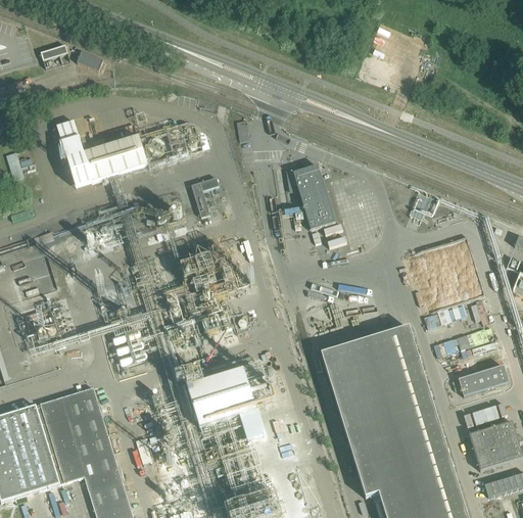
[(65,44),(42,52),(44,59),(67,51),(65,44)]
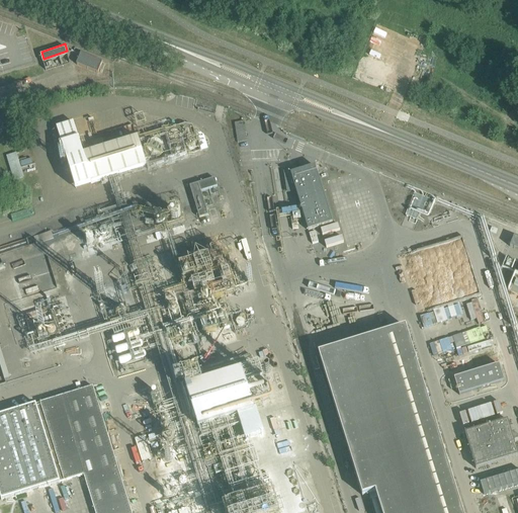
[(98,69),(102,58),(81,50),(76,61),(98,69)]
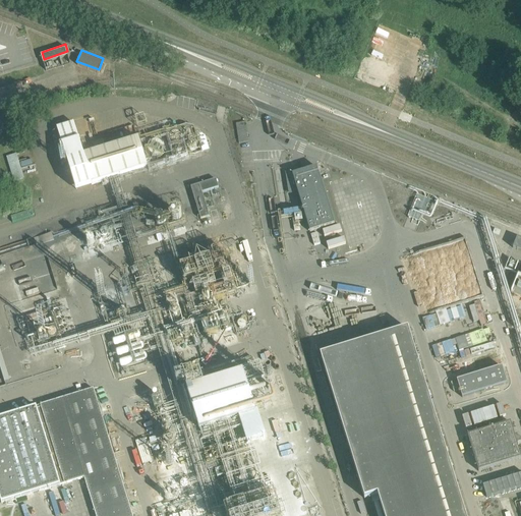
[(74,117),(57,123),(76,185),(149,164),(139,134),(84,151),(74,117)]
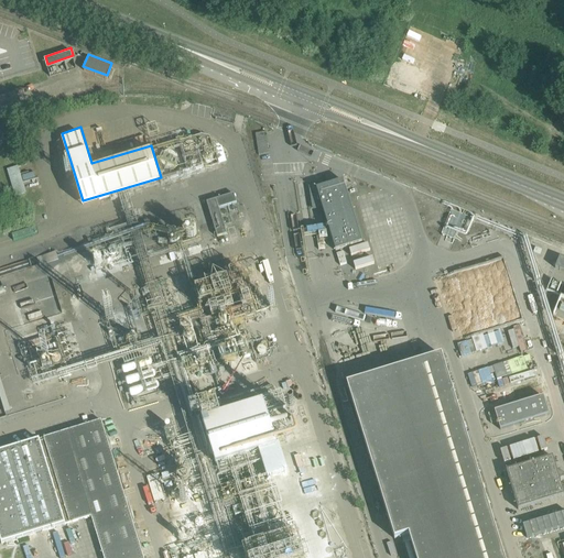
[(102,149),(105,157),(116,155),(112,146),(102,149)]
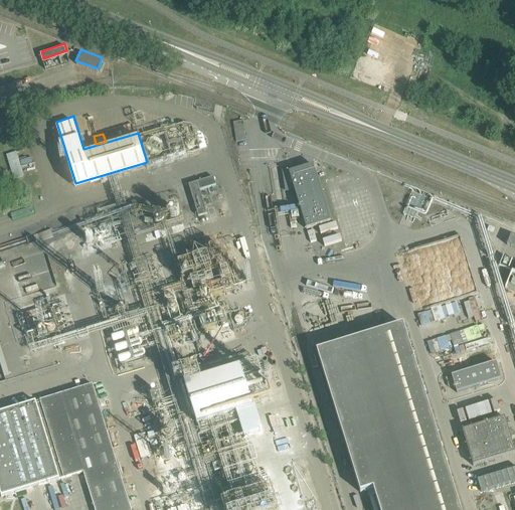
[(19,148),(9,149),(12,174),(23,172),(19,148)]
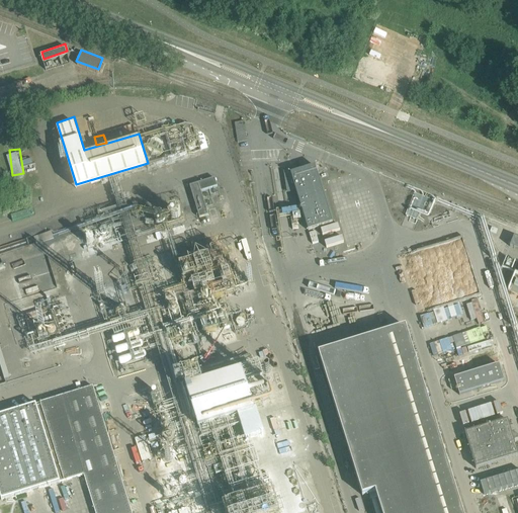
[(308,227),(333,220),(315,162),(305,165),(305,166),(300,167),(285,169),(288,184),(294,183),(296,187),(295,187),(308,227)]
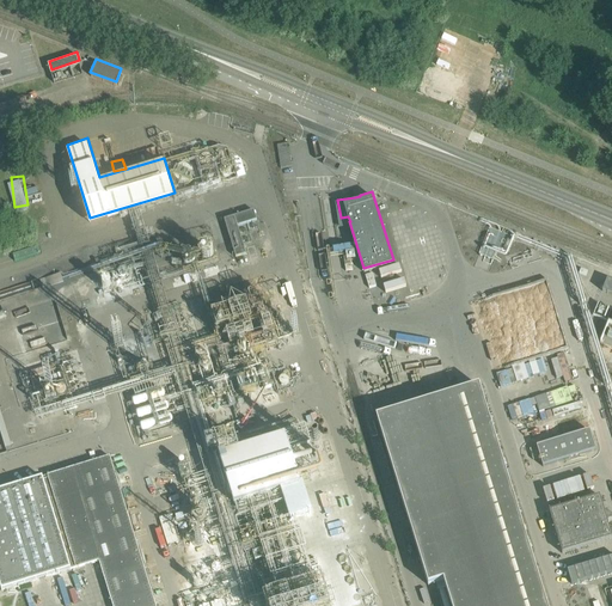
[(245,250),(237,222),(256,216),(254,206),(224,215),(236,253),(245,250)]
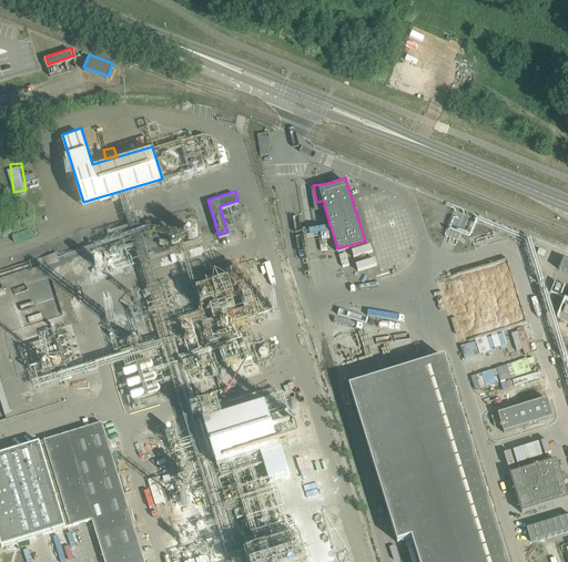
[(37,276),(51,273),(46,254),(32,257),(37,276)]
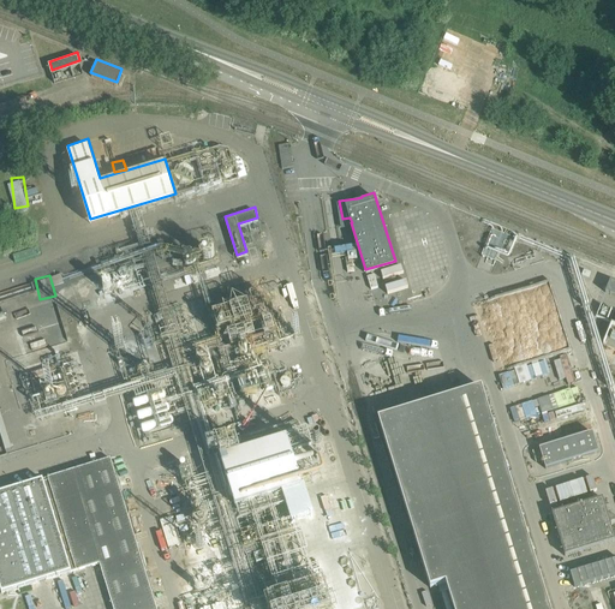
[(614,278),(610,276),(596,312),(614,320),(614,278)]
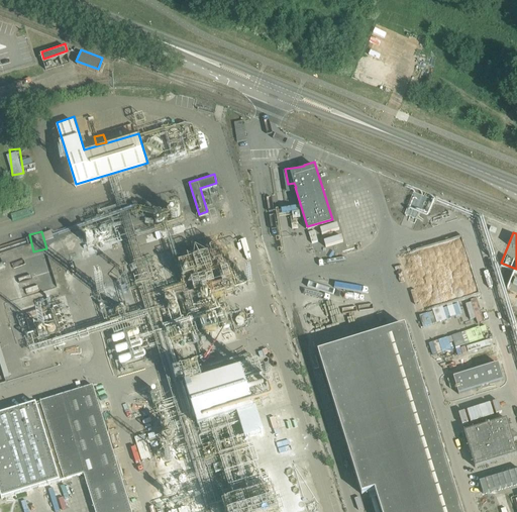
[(212,281),(230,276),(223,251),(225,251),(222,242),(209,246),(196,250),(196,252),(189,254),(190,258),(180,261),(185,281),(195,279),(197,284),(207,282),(206,277),(211,275),(212,281)]
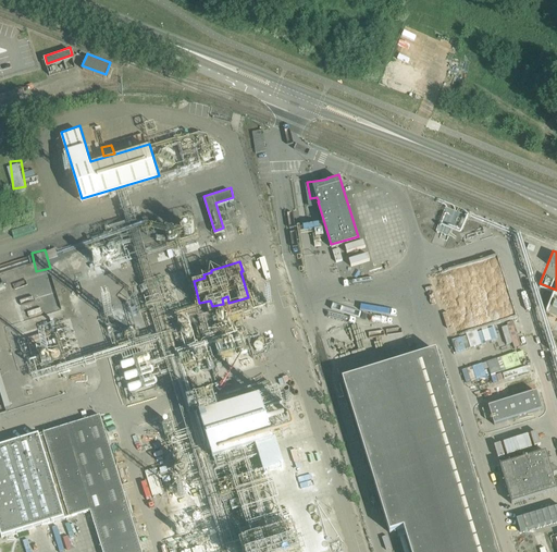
[(456,347),(484,339),(480,326),(453,334),(456,347)]
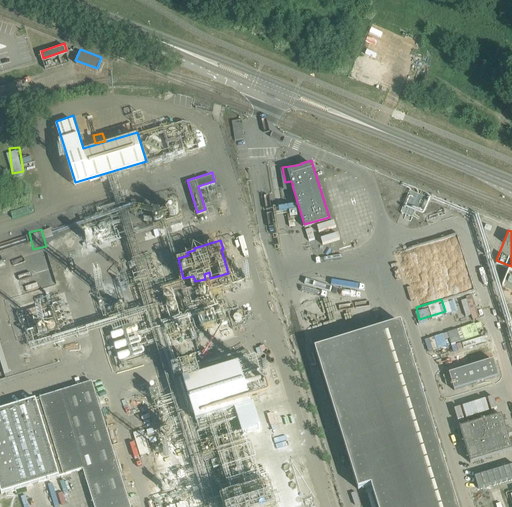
[(451,339),(479,331),(476,319),(448,327),(451,339)]
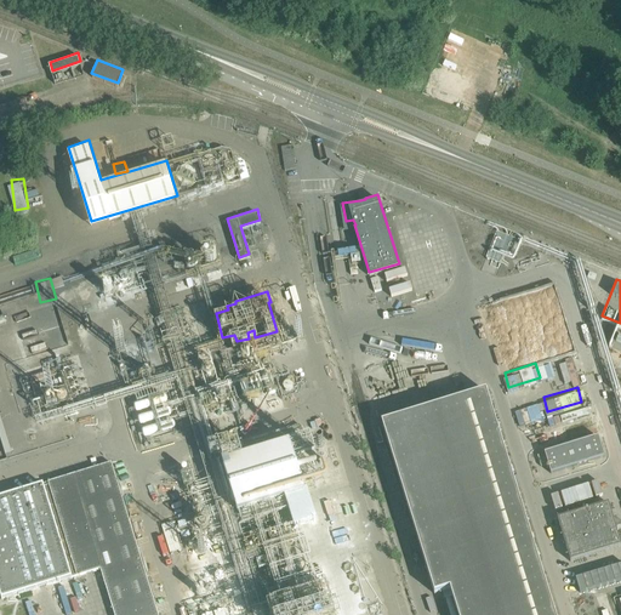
[(556,614),(484,389),(380,420),(434,591),(450,585),(460,614),(556,614)]
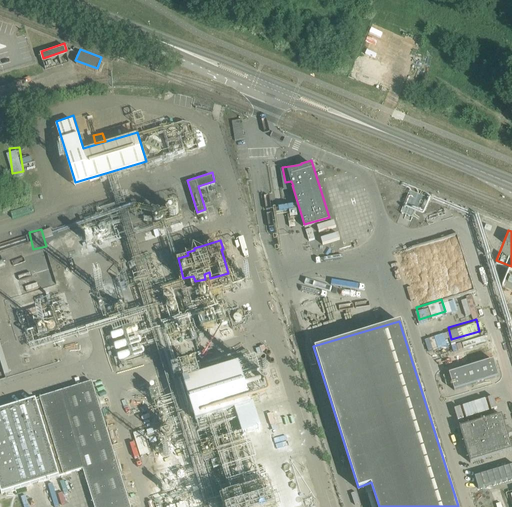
[(425,335),(429,346),(448,341),(444,329),(425,335)]
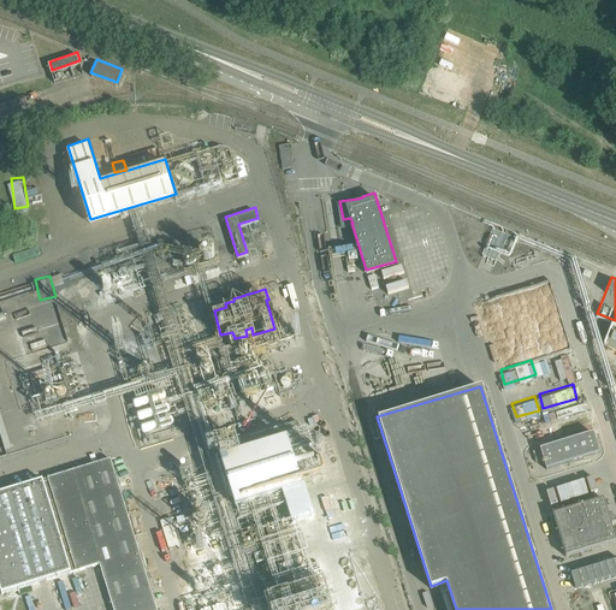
[(593,427),(539,444),(546,465),(599,448),(593,427)]
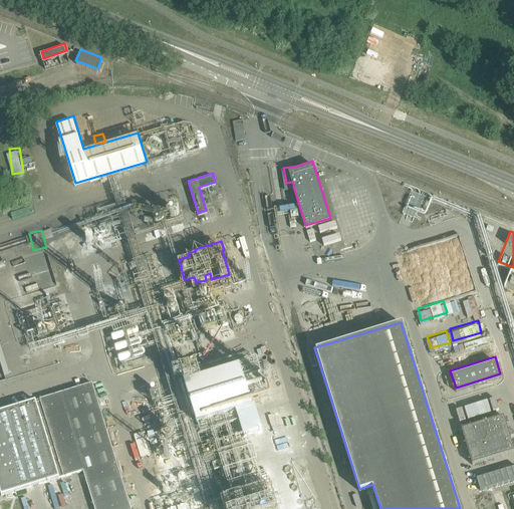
[(197,421),(253,404),(240,362),(185,380),(197,421)]
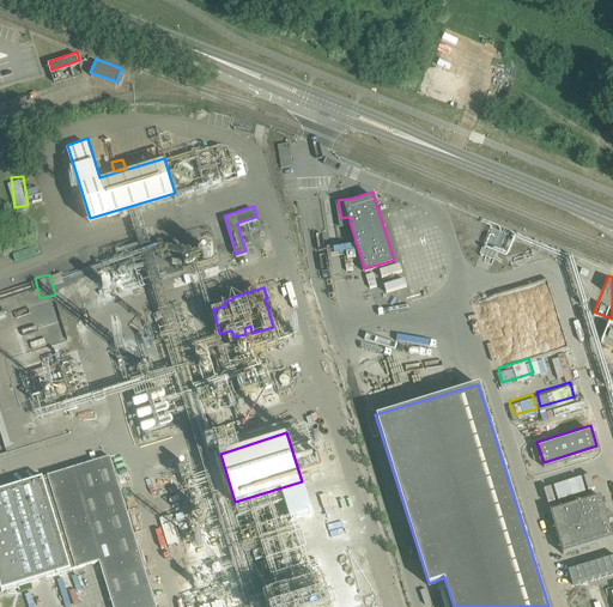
[(158,606),(110,451),(0,486),(0,582),(1,587),(99,557),(115,606),(158,606)]
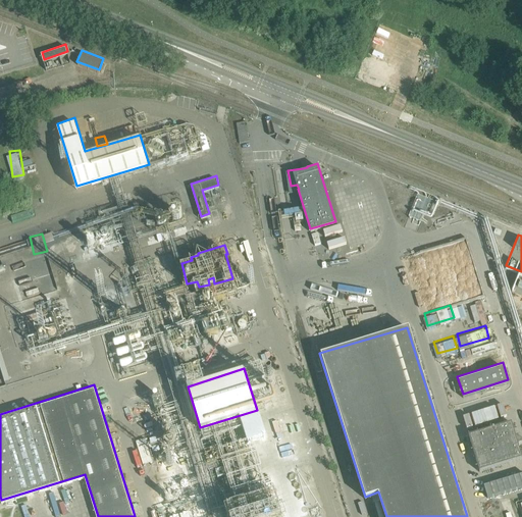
[(468,432),(469,435),(479,468),(521,454),(518,441),(521,438),(521,435),(516,433),(511,419),(468,432)]
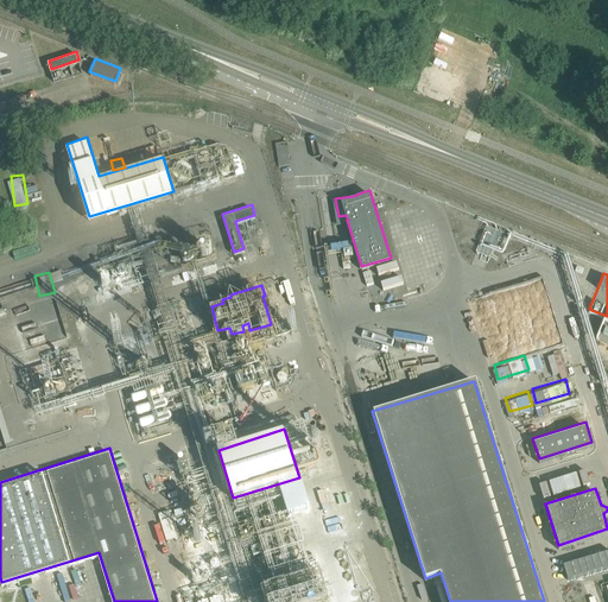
[(607,549),(564,563),(568,576),(607,563),(607,549)]
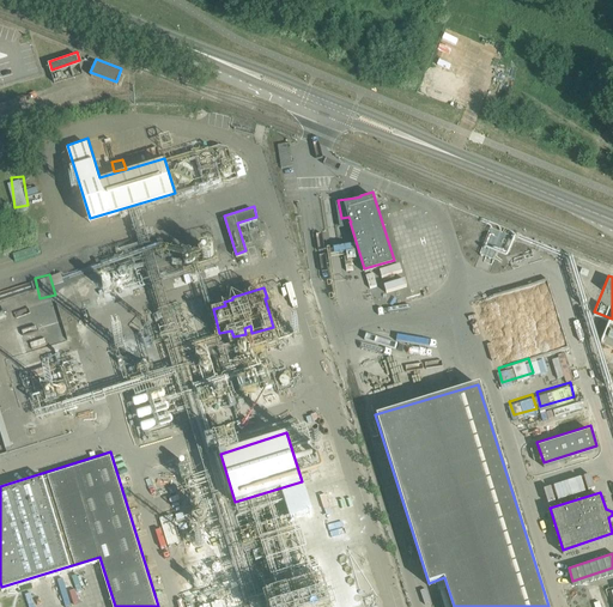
[(201,601),(202,606),(207,606),(208,606),(217,604),(217,602),(223,601),(222,596),(201,601)]
